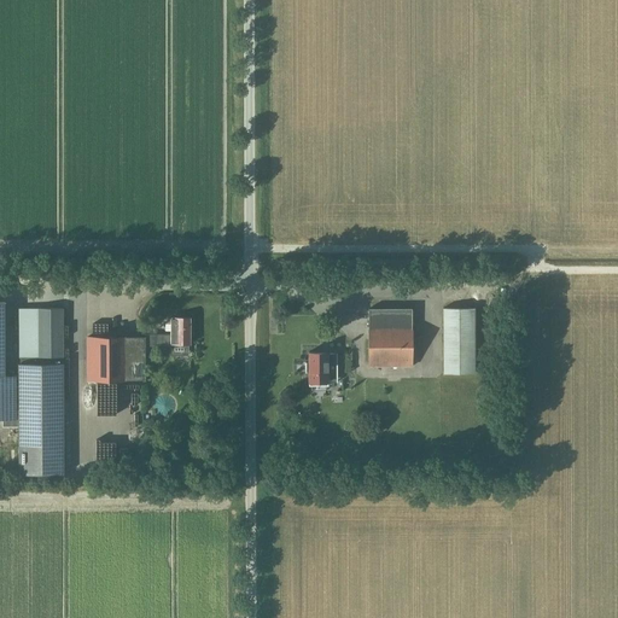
[(63,308),(18,308),(19,357),(19,363),(18,363),(19,481),(33,481),(33,473),(63,473),(63,363),(62,363),(62,356),(63,356),(63,308)]
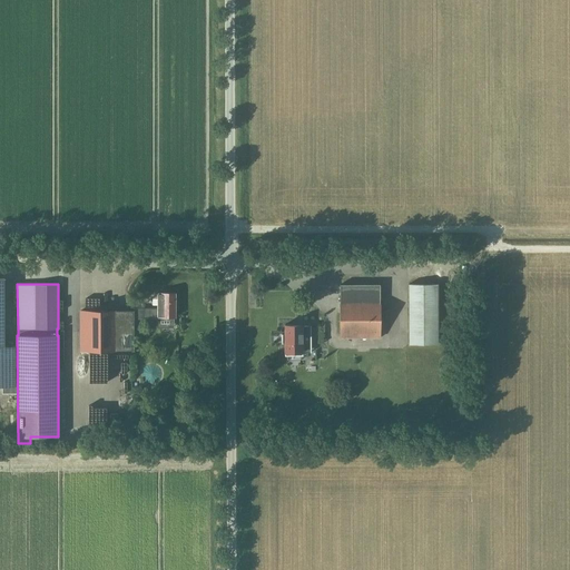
[(380,338),(380,284),(340,284),(340,338),(380,338)]
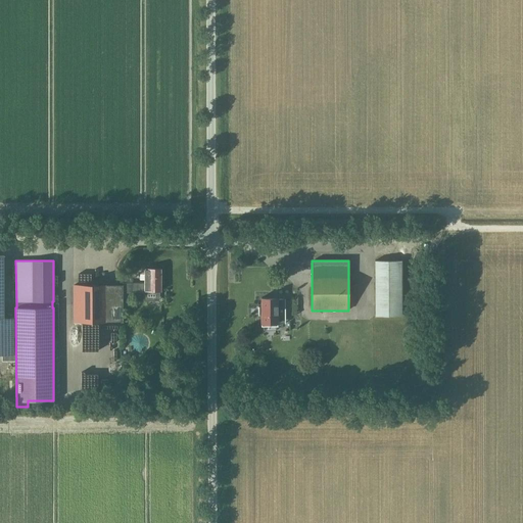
[(401,317),(401,260),(374,260),(374,317),(401,317)]
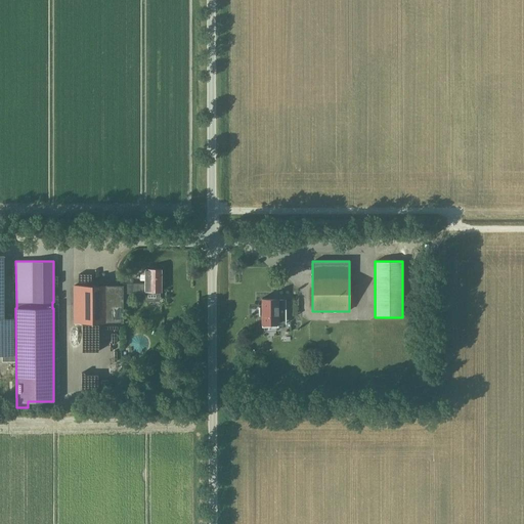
[(161,269),(148,269),(144,269),(144,284),(123,284),(123,286),(74,286),(74,322),(123,322),(123,294),(148,294),(148,292),(161,292),(161,269)]
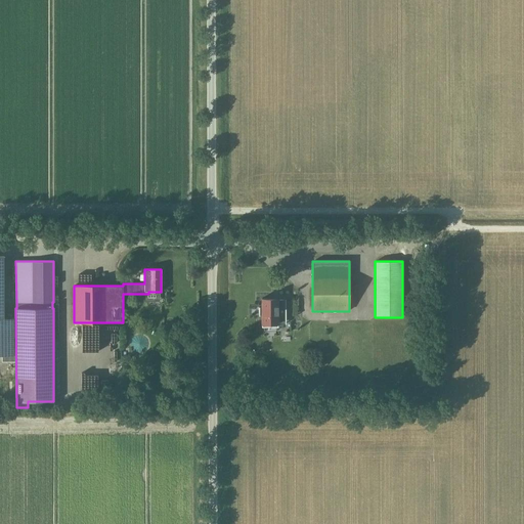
[(277,299),(261,299),(261,307),(259,307),(259,316),(261,316),(261,328),(278,326),(277,321),(286,321),(286,300),(285,300),(277,300),(277,299)]
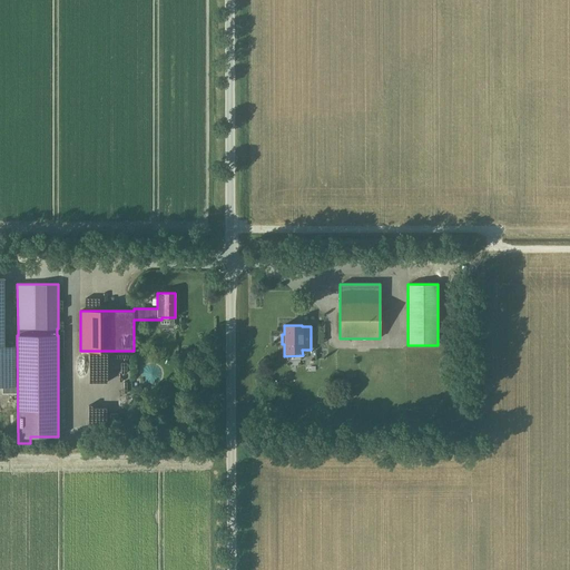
[(0,386),(13,387),(13,345),(0,345),(0,386)]
